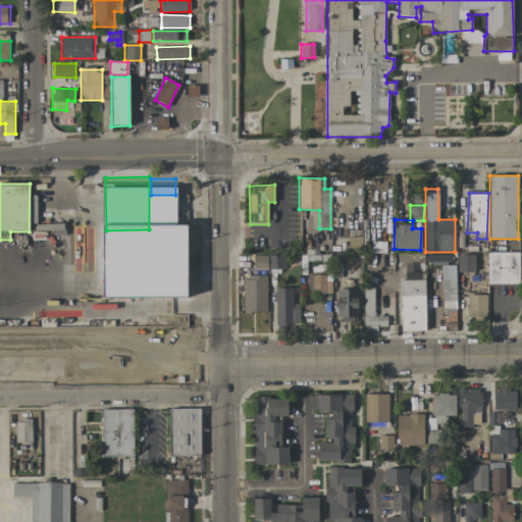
[(184,233),(184,286),(60,288),(60,278),(43,278),(42,244),(35,244),(35,235),(184,233)]
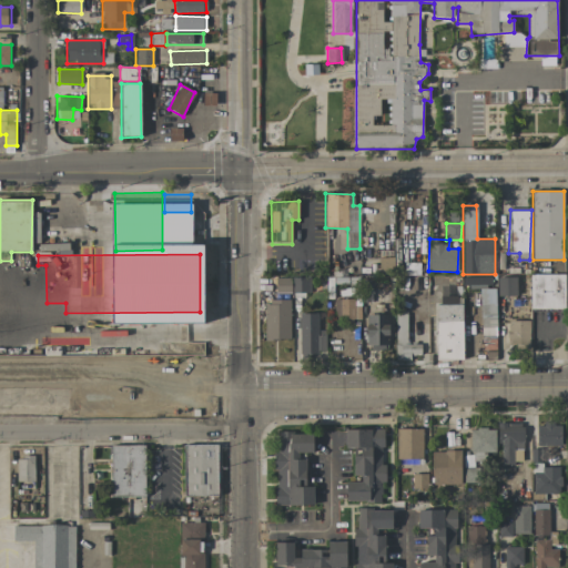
[(406,275),(419,275),(419,265),(406,264),(406,275)]
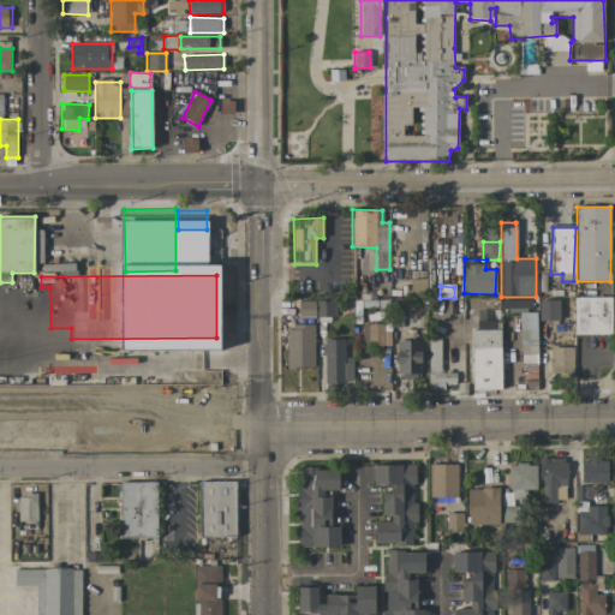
[(611,298),(574,298),(574,335),(611,334),(611,298)]
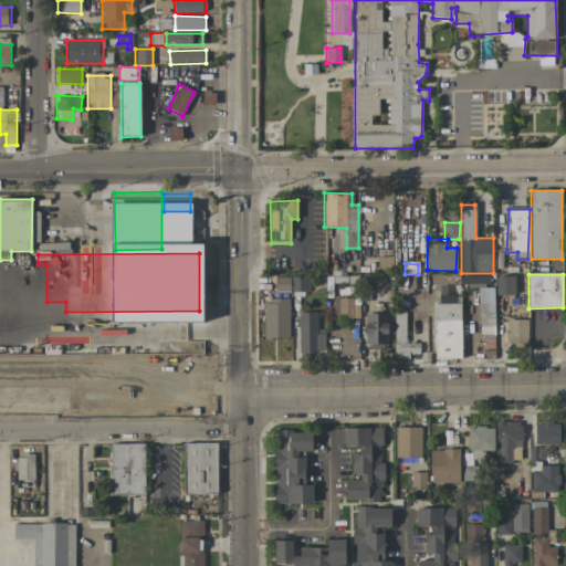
[(308,276),(291,276),(292,292),(308,291),(308,276)]
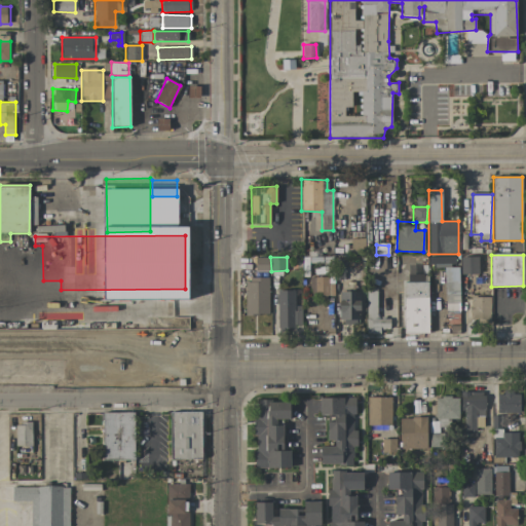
[(478,257),(460,257),(461,274),(478,273),(478,257)]
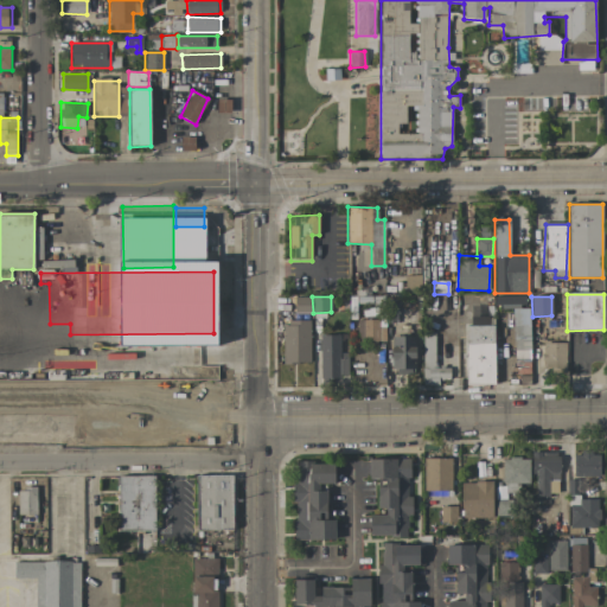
[(311,312),(311,298),(295,298),(295,312),(311,312)]
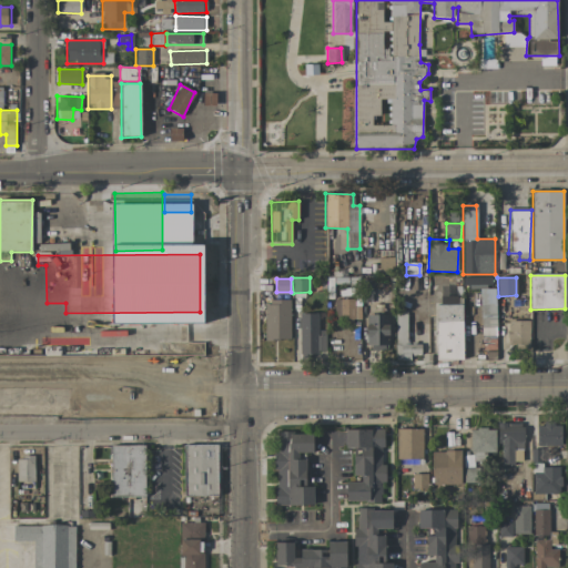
[(497,350),(495,288),(480,288),(482,351),(497,350)]
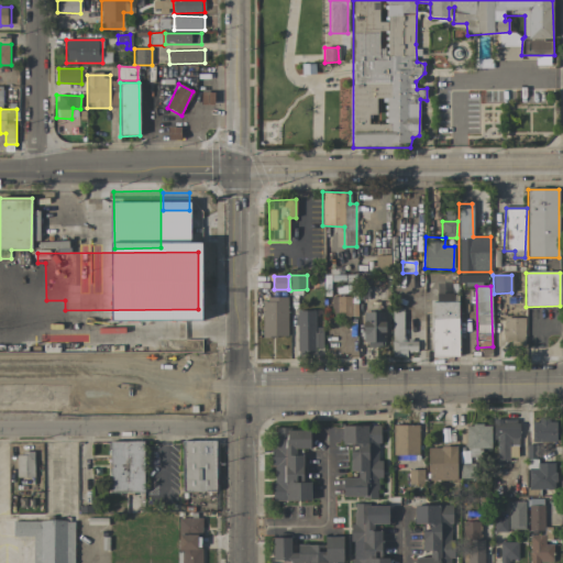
[(432,356),(459,356),(457,294),(431,295),(432,356)]
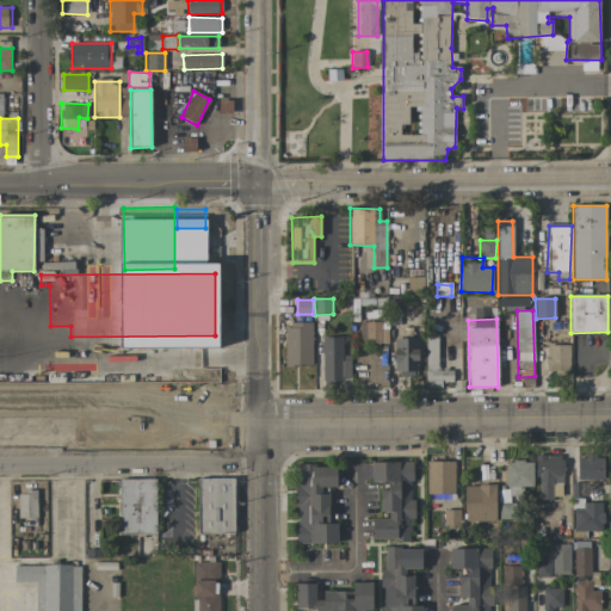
[(312,323),(284,323),(285,366),(312,365),(312,323)]
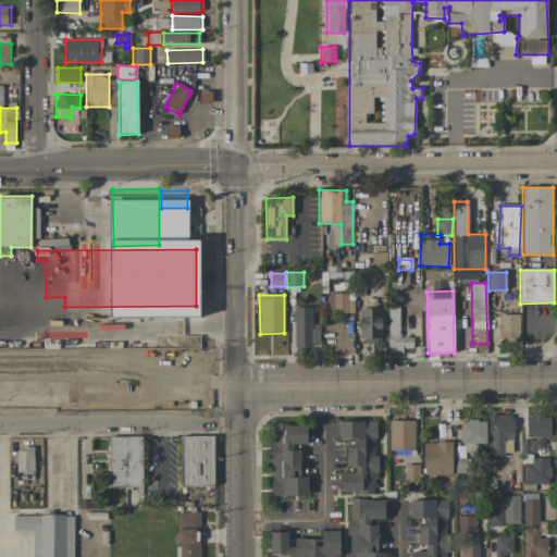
[(311,307),(293,308),(294,347),(319,347),(319,324),(312,324),(311,307)]
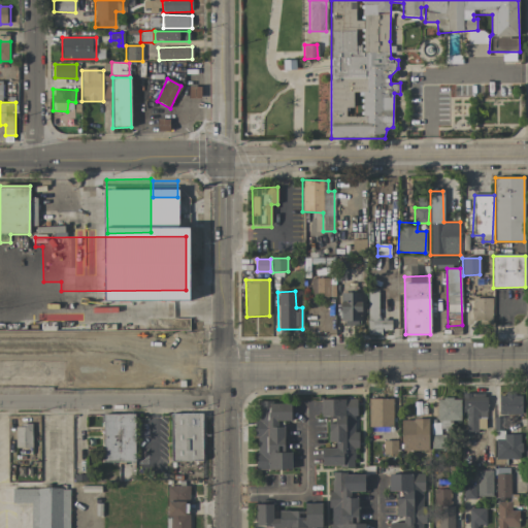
[(341,325),(361,324),(361,292),(340,293),(341,325)]
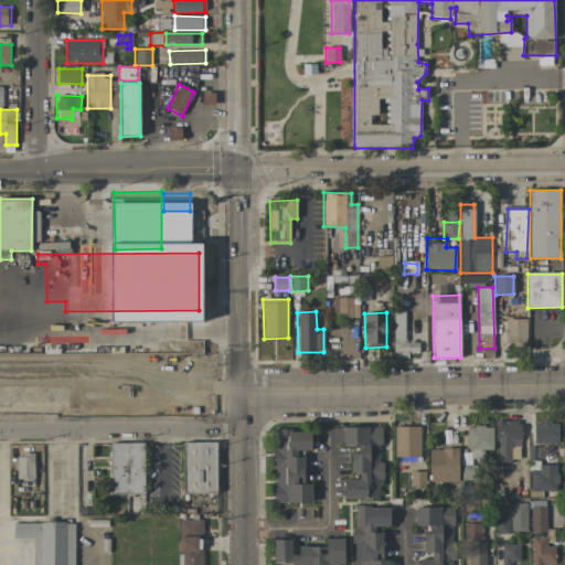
[(404,312),(393,312),(394,359),(408,359),(408,353),(418,353),(418,342),(405,342),(404,312)]
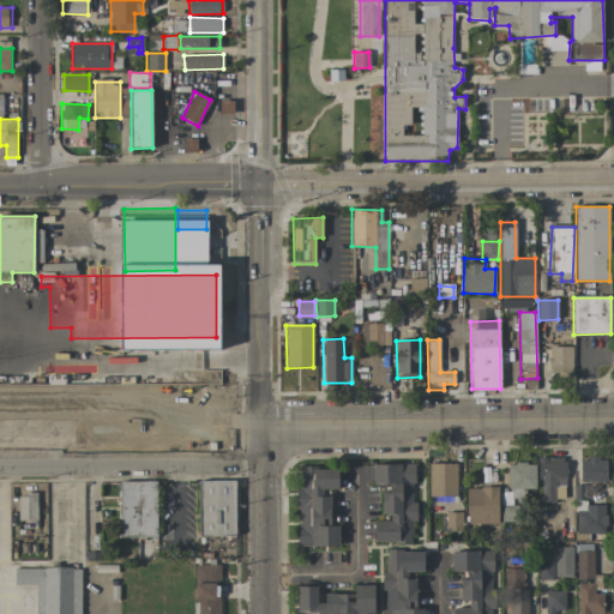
[(572,347),(551,347),(549,377),(572,377),(572,347)]
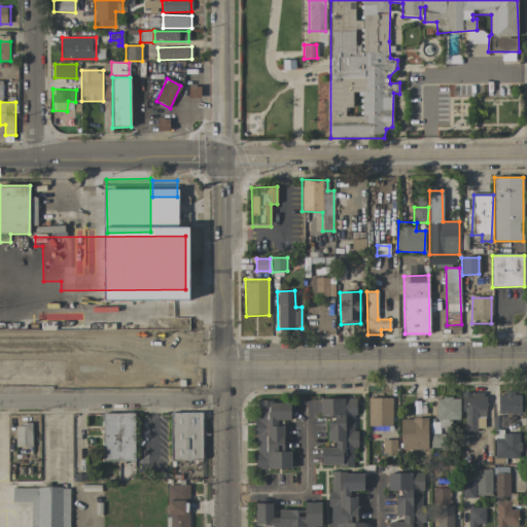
[(463,430),(485,430),(485,392),(463,393),(463,430)]
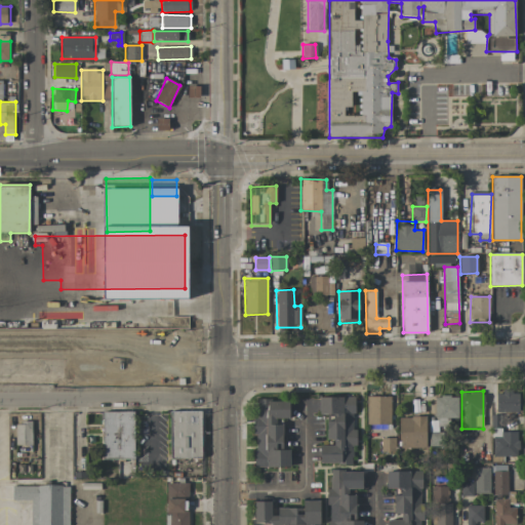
[(519,392),(497,392),(496,412),(518,412),(519,392)]
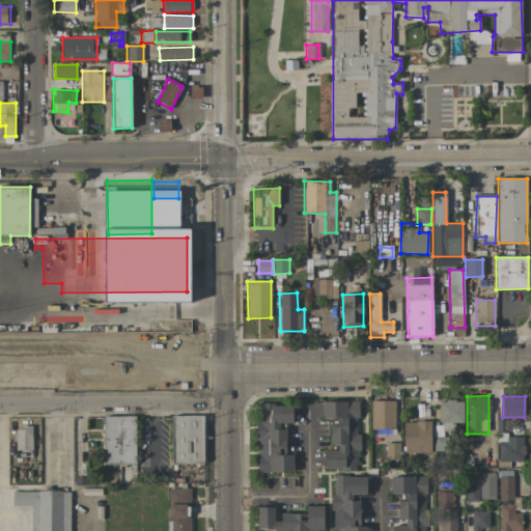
[(395,401),(371,400),(371,429),(394,430),(395,401)]
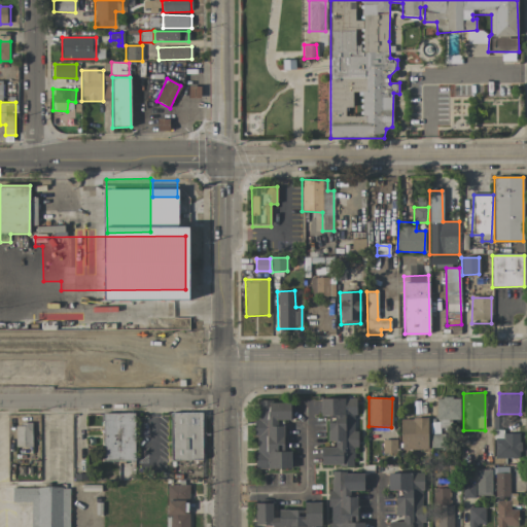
[(436,398),(436,428),(448,427),(448,420),(459,420),(459,397),(436,398)]
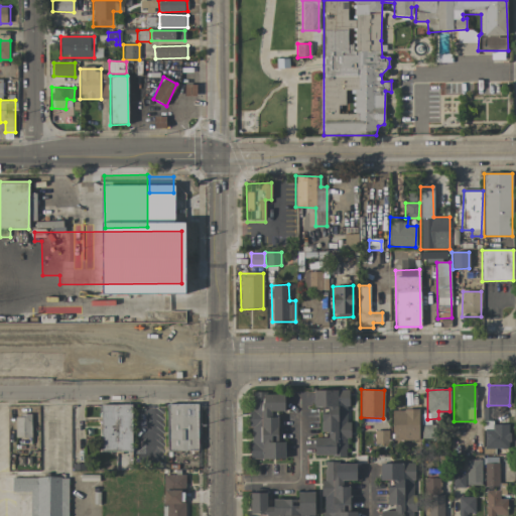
[(348,390),(314,390),(314,409),(320,409),(321,436),(314,436),(314,456),(348,456),(348,390)]
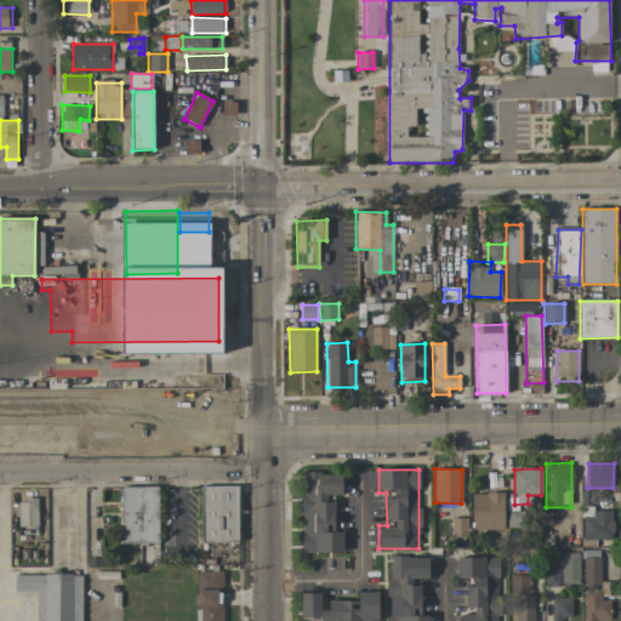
[(342,553),(342,533),(334,533),(334,497),(342,497),(342,474),(302,473),(301,552),(342,553)]
